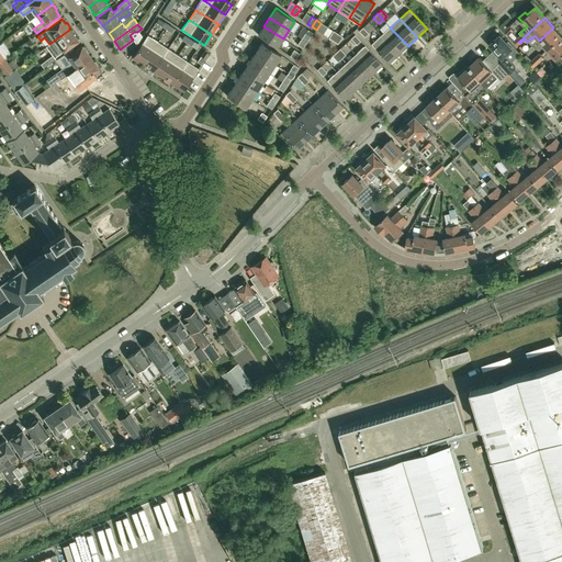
[(514,31),(509,25),(504,31),(508,35),(514,31)]
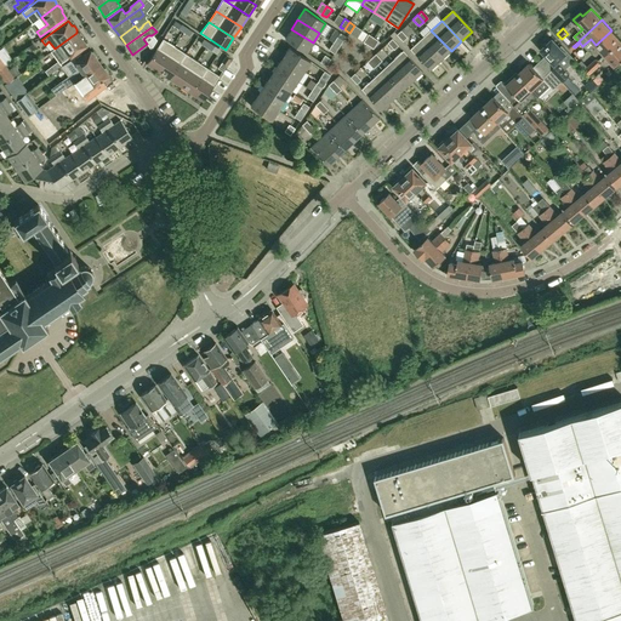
[(306,52),(313,43),(291,29),(285,39),(288,40),(306,52)]
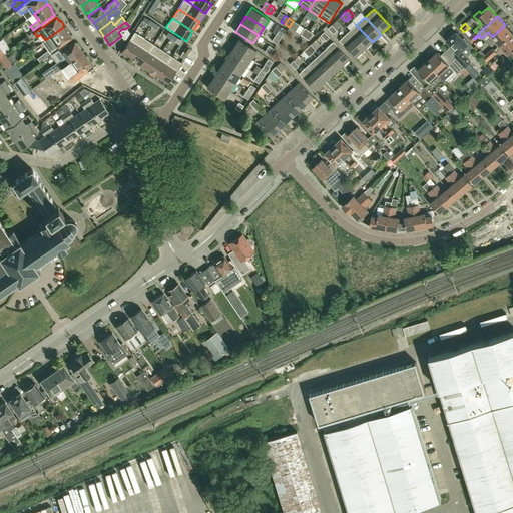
[(295,31),(304,37),(309,31),(305,28),(304,28),(299,25),(295,31)]
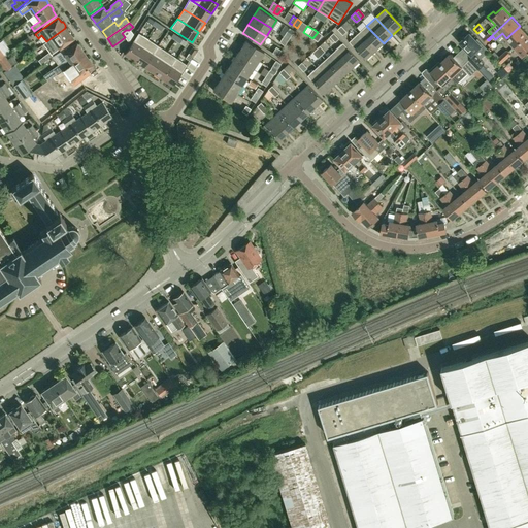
[(347,32),(340,26),(337,29),(342,35),(347,32)]
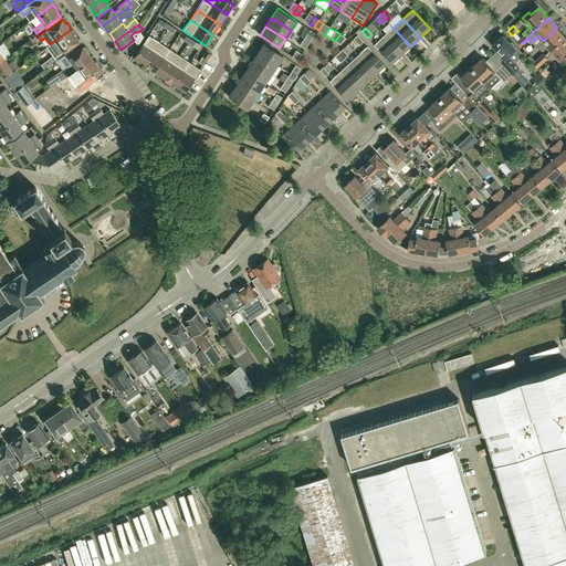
[(411,46),(392,28),(384,37),(401,55),(411,46)]
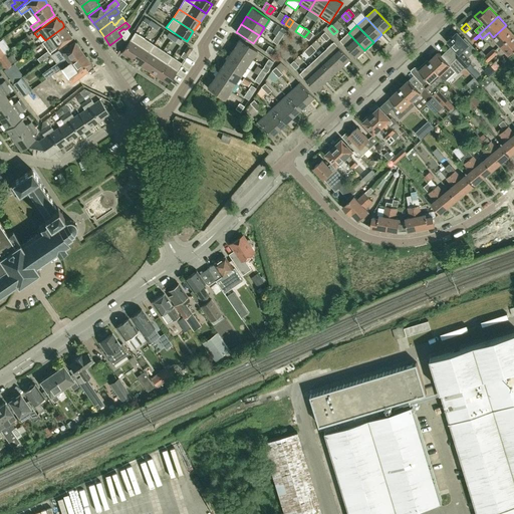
[(501,45),(513,34),(506,25),(493,37),(501,45)]
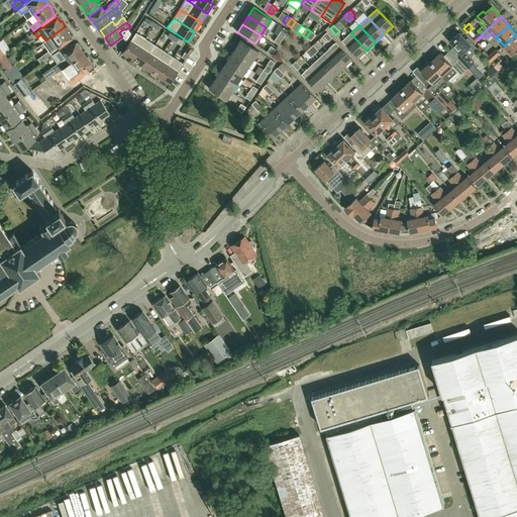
[(65,28),(64,27),(45,40),(44,41),(49,47),(46,49),(47,50),(37,60),(40,64),(52,55),(50,54),(72,37),(68,32),(69,30),(67,28),(65,28)]
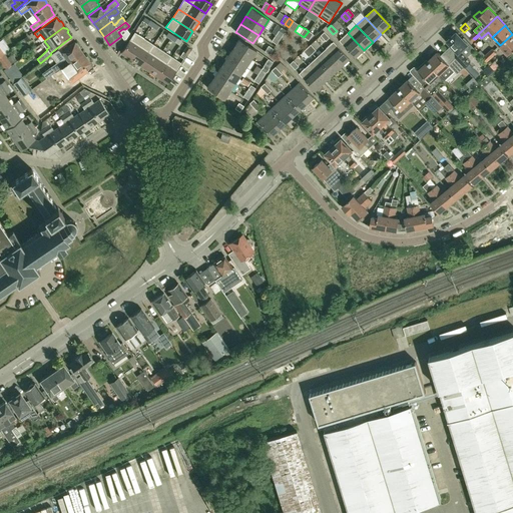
[(275,35),(280,38),(284,33),(279,30),(275,35)]
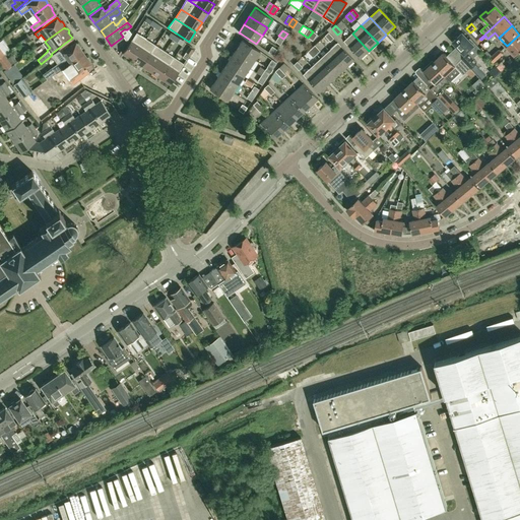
[(313,31),(308,38),(312,41),(317,34),(313,31)]
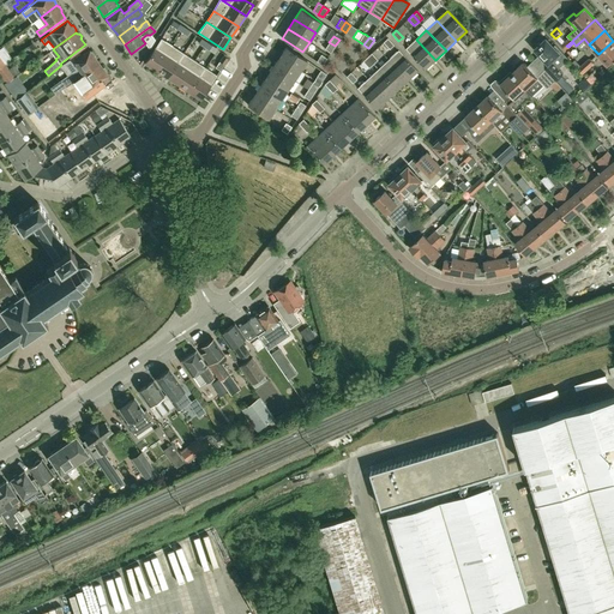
[(156,71),(173,46),(162,38),(145,64),(156,71)]
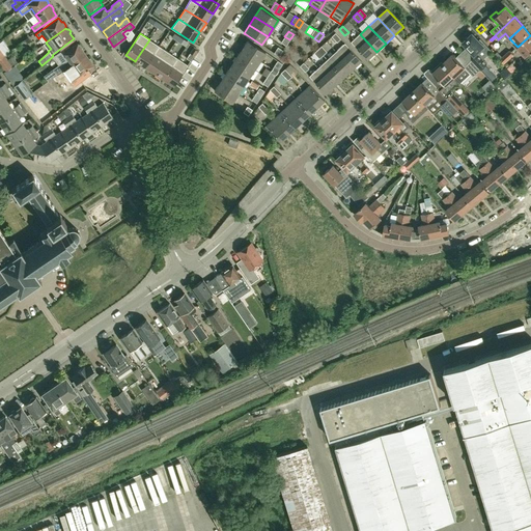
[(340,38),(335,33),(331,36),(336,42),(340,38)]
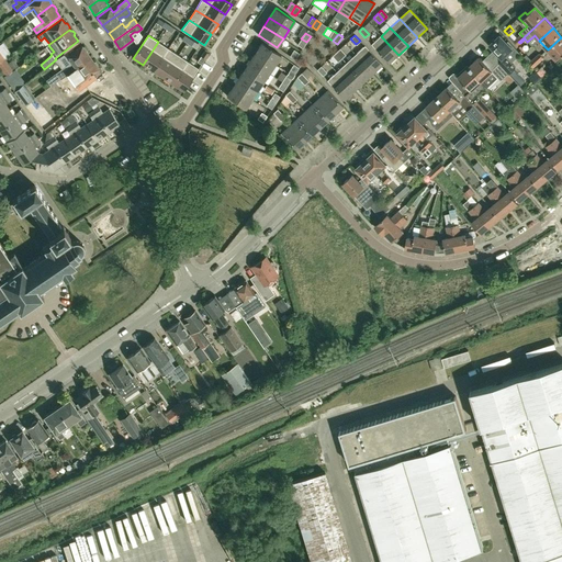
[(516,68),(510,63),(520,54),(508,42),(507,43),(501,35),(495,40),(493,38),(490,42),(491,44),(491,45),(504,59),(499,64),(509,74),(515,80),(519,75),(514,69),(516,68)]
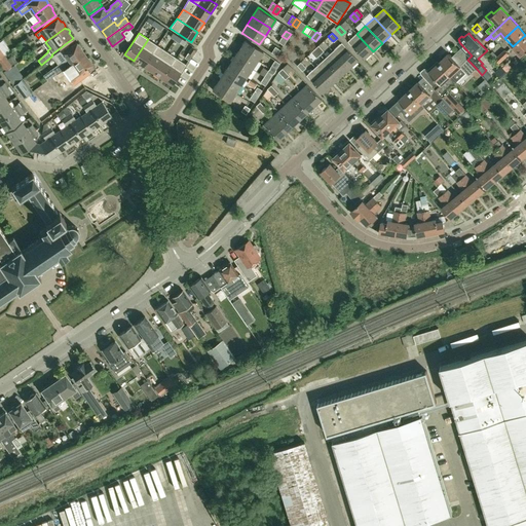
[(373,51),(357,34),(347,42),(364,60),(373,51)]
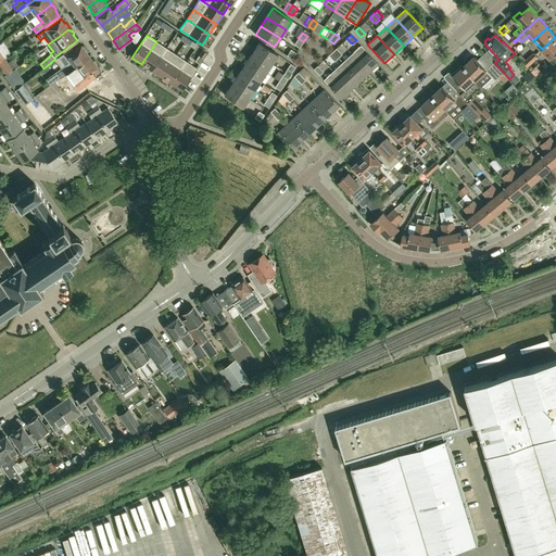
[(555,53),(555,37),(542,49),(551,59),(555,53)]
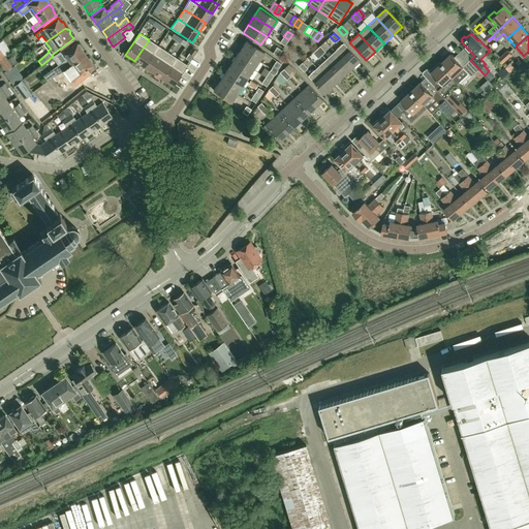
[(285,45),(288,39),(283,36),(280,42),(285,45)]
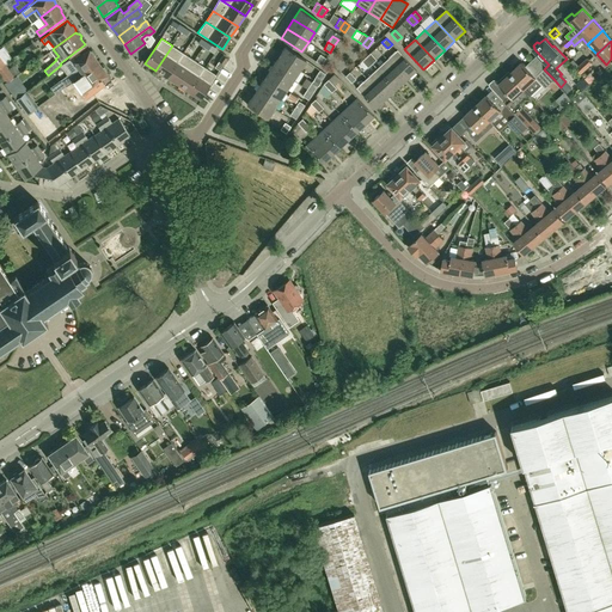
[(166,78),(183,53),(172,46),(155,71),(166,78)]
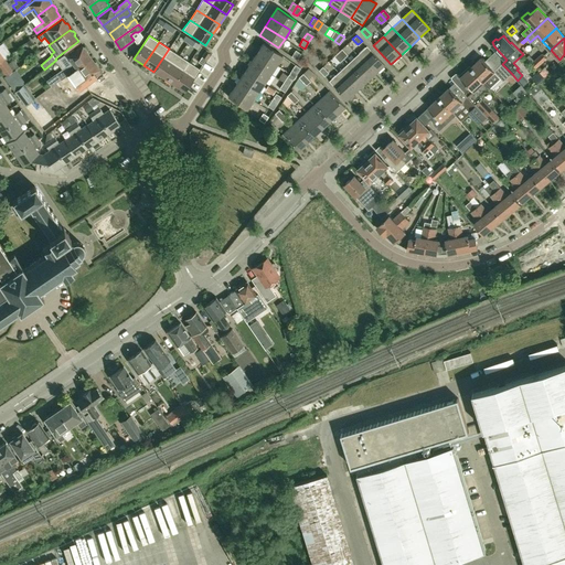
[(276,65),(283,55),(263,43),(257,52),(276,65)]
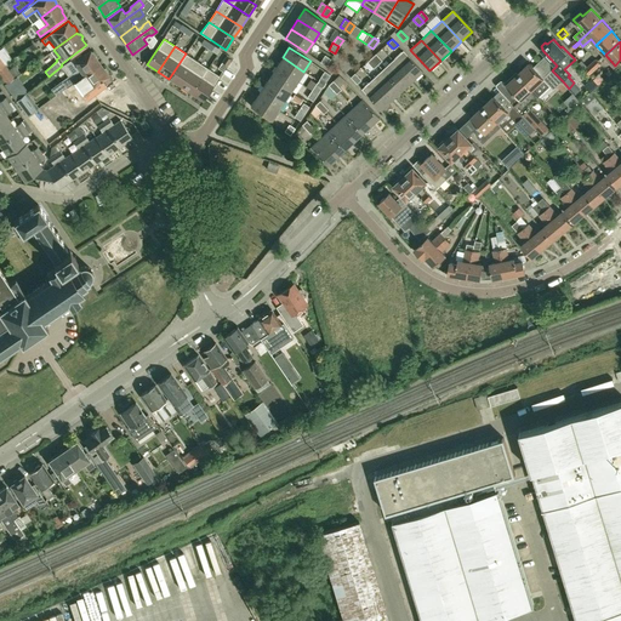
[(67,87),(100,63),(95,57),(96,56),(93,52),(92,52),(91,51),(83,56),(80,53),(66,64),(73,75),(63,83),(67,87)]
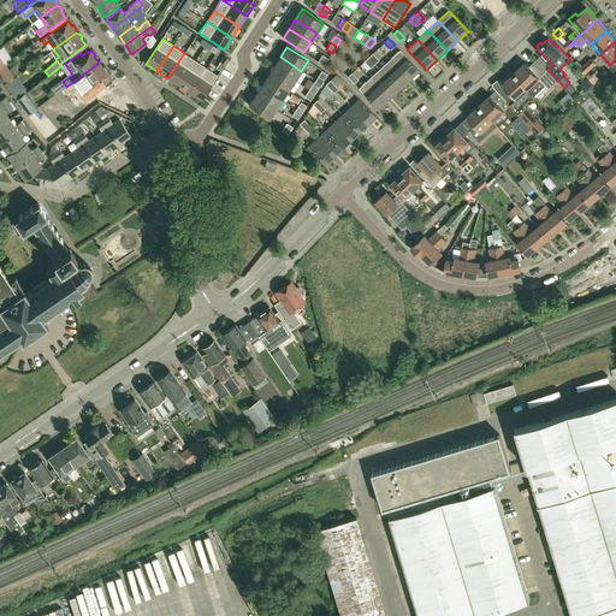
[(420,71),(401,51),(390,60),(409,81),(420,71)]
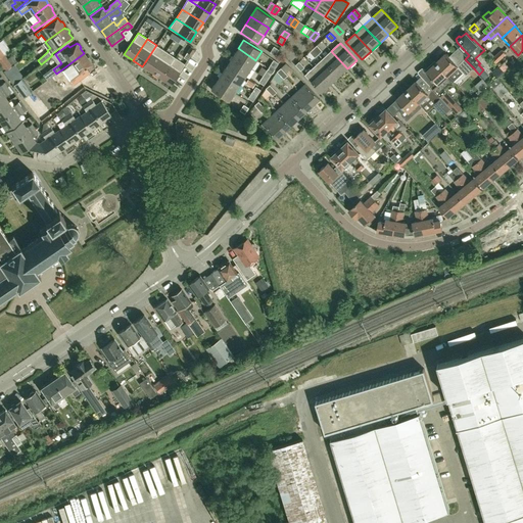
[(152,73),(165,52),(156,45),(142,66),(152,73)]
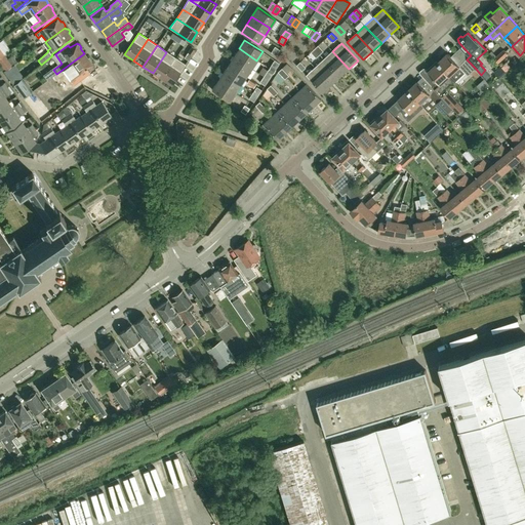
[(314,49),(319,54),(323,51),(318,45),(314,49)]
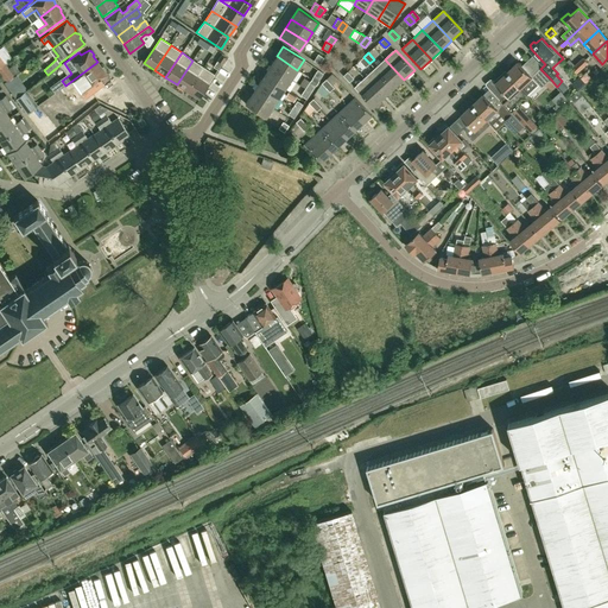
[(324,58),(318,55),(314,61),(320,64),(324,58)]
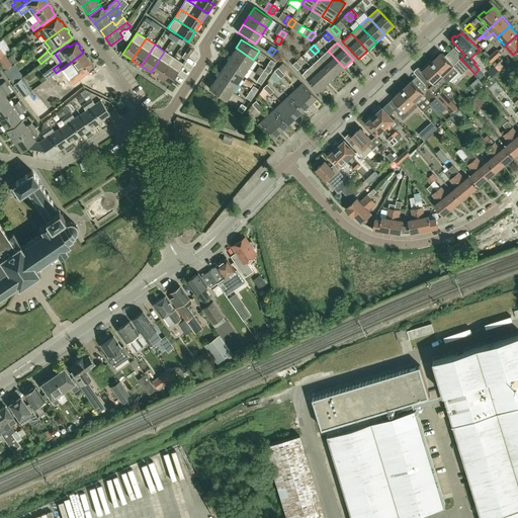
[(253,60),(236,48),(231,56),(248,68),(253,60)]
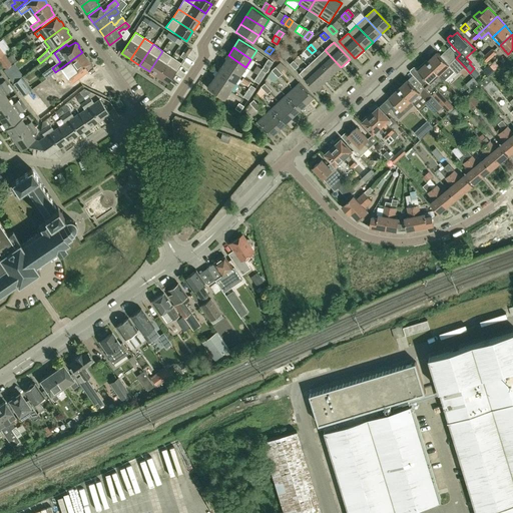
[(309,56),(312,53),(307,48),(303,51),(309,56)]
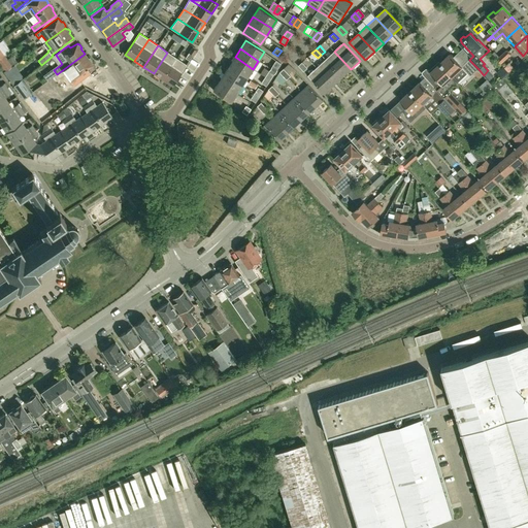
[(507,51),(502,55),(505,59),(510,55),(507,51)]
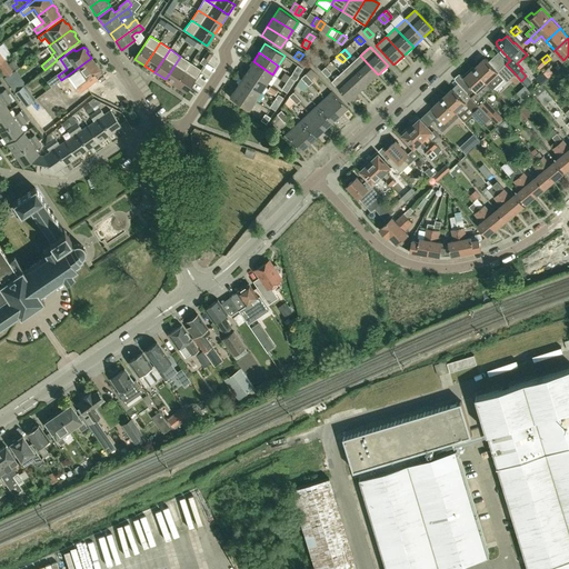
[(378,75),(360,56),(350,65),(368,83),(378,75)]
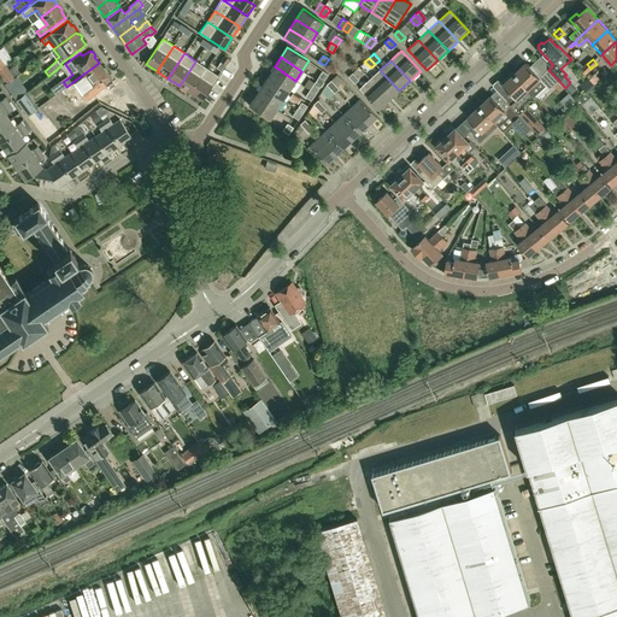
[(191,93),(207,69),(195,62),(180,86),(191,93)]
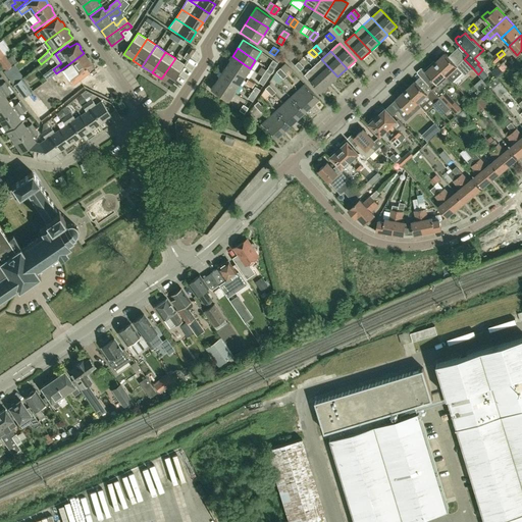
[(86,67),(91,63),(90,62),(91,60),(89,57),(87,58),(84,53),(56,73),(59,77),(68,70),(73,76),(79,72),(83,79),(90,72),(86,67)]
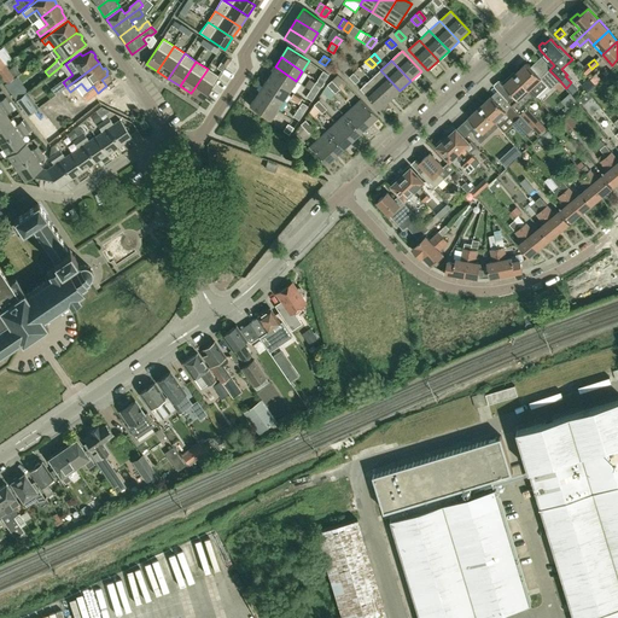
[(541,77),(528,63),(516,74),(536,97),(548,86),(552,89),(560,81),(549,70),(541,77)]
